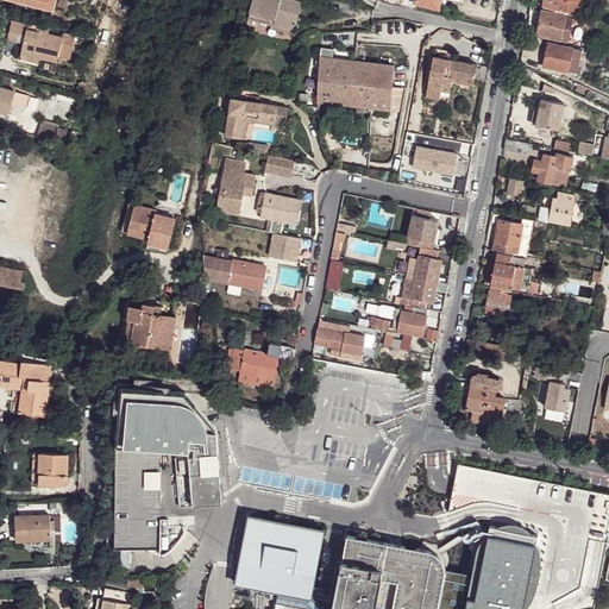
[(10,0),(54,10),(56,0),(10,0)]
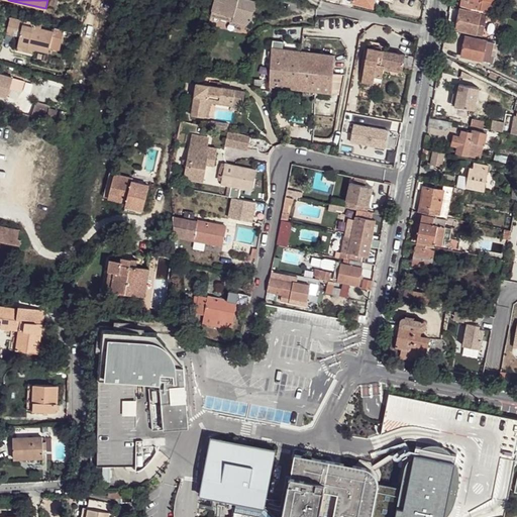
[(250,27),(257,2),(249,0),(217,0),(214,13),(234,18),(233,23),(250,27)]
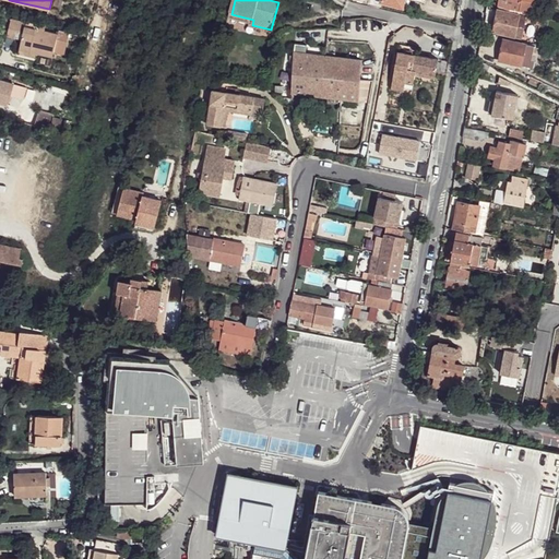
[(411,9),(413,0),(382,0),(382,3),(411,9)]
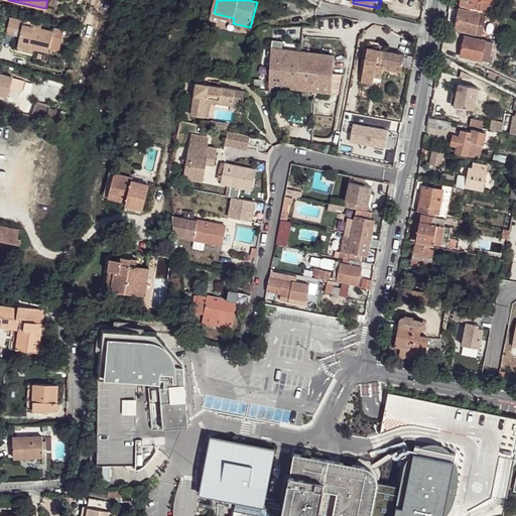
[(465,0),(463,8),(485,14),(486,9),(489,9),(491,0),(465,0)]
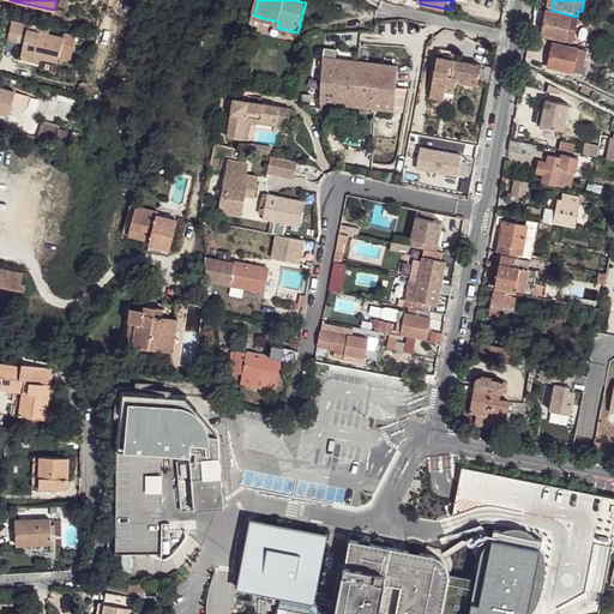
[(567,41),(573,18),(551,12),(545,35),(567,41)]
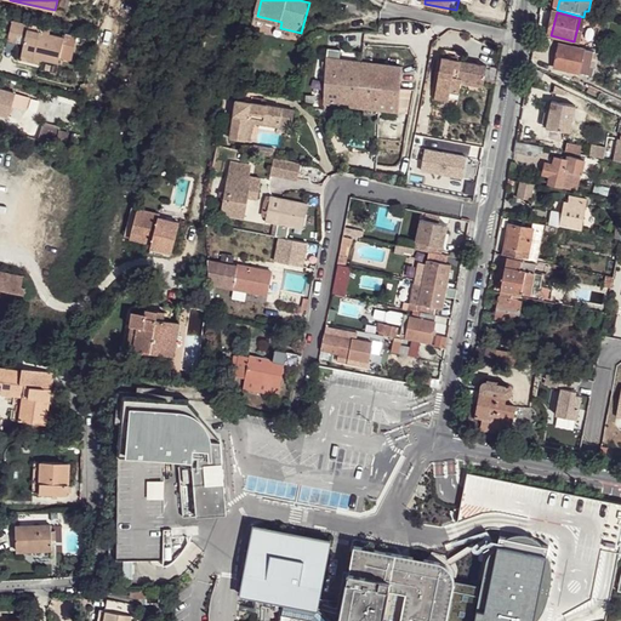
[(12,21),(7,40),(24,44),(22,55),(40,60),(58,63),(60,57),(72,61),(75,46),(63,43),(64,38),(49,34),(28,29),(28,24),(12,21)]
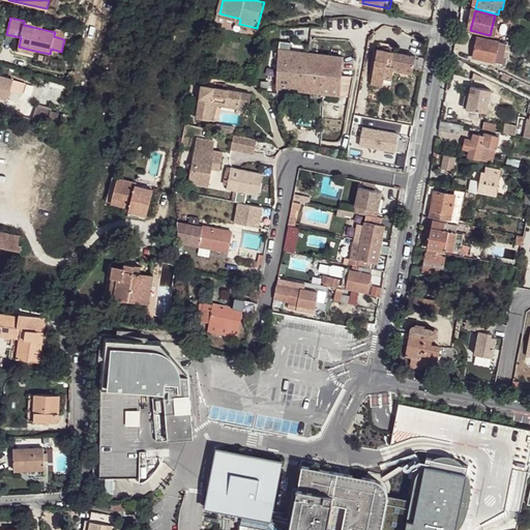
[(24,21),(24,25),(41,29),(42,25),(24,21)]
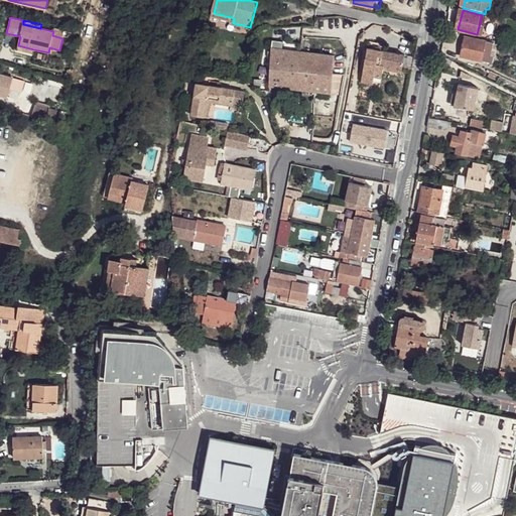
[(53,31),(52,35),(62,38),(65,30),(54,28),(53,31)]
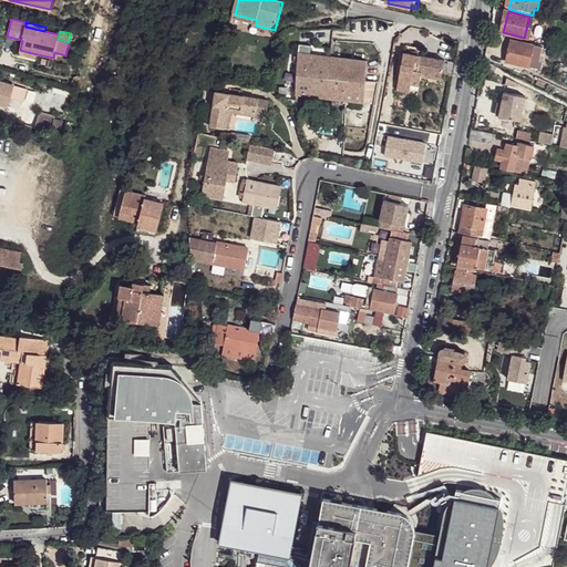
[(539,70),(545,51),(513,42),(507,63),(539,70)]
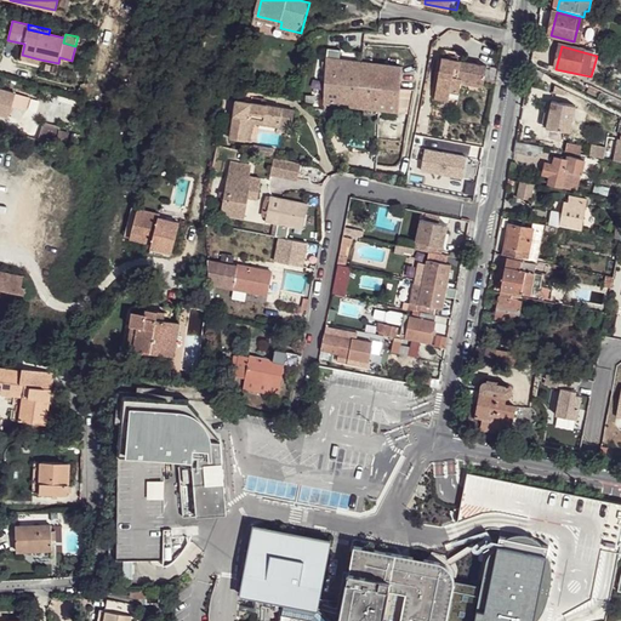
[(22,55),(21,60),(39,64),(40,60),(22,55)]
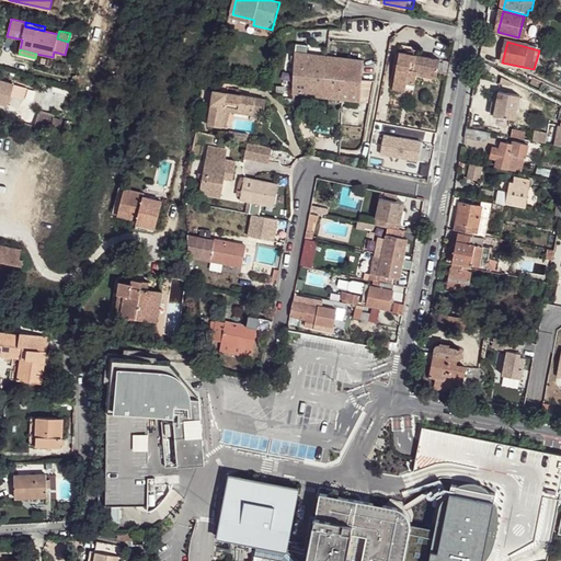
[(439,73),(442,60),(401,52),(392,89),(405,91),(408,82),(415,84),(419,76),(419,70),(439,73)]
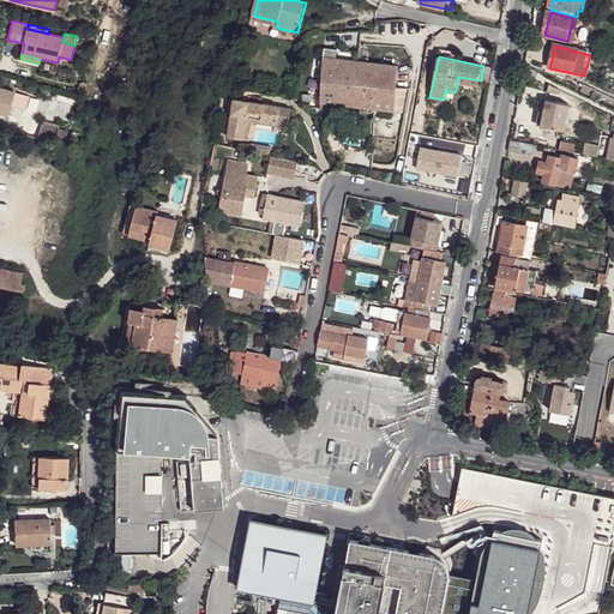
[(392,109),(398,67),(324,58),(319,101),(392,109)]
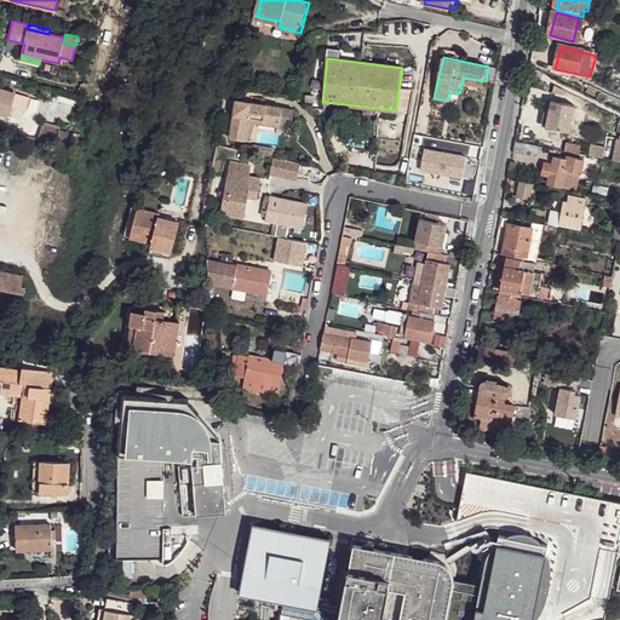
[(483,87),(486,81),(463,78),(463,84),(483,87)]
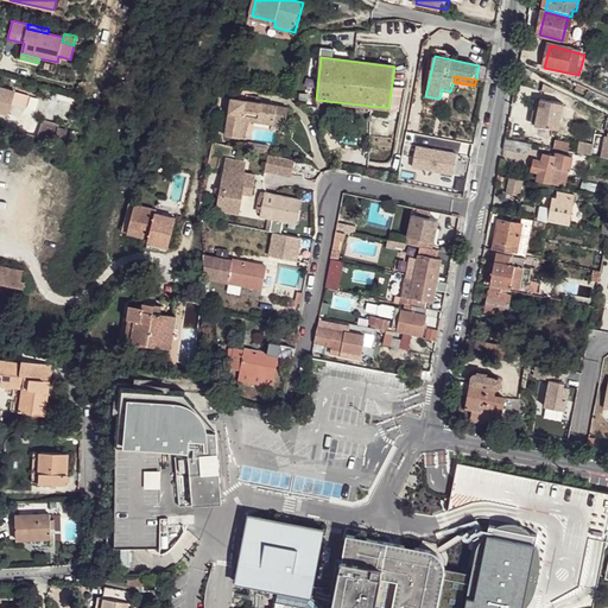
[(0,112),(8,115),(16,92),(0,86),(0,112)]
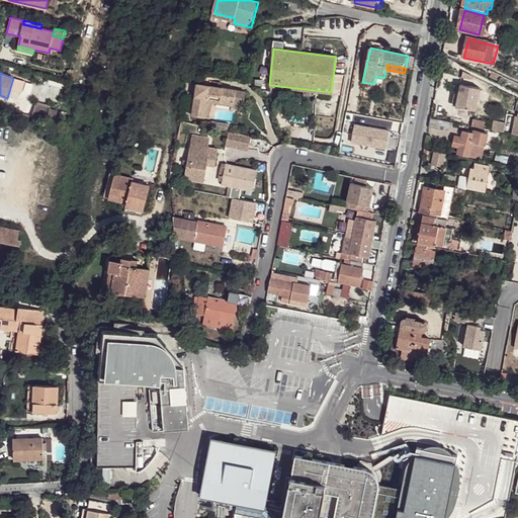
[(503,83),(505,78),(495,73),(492,78),(503,83)]
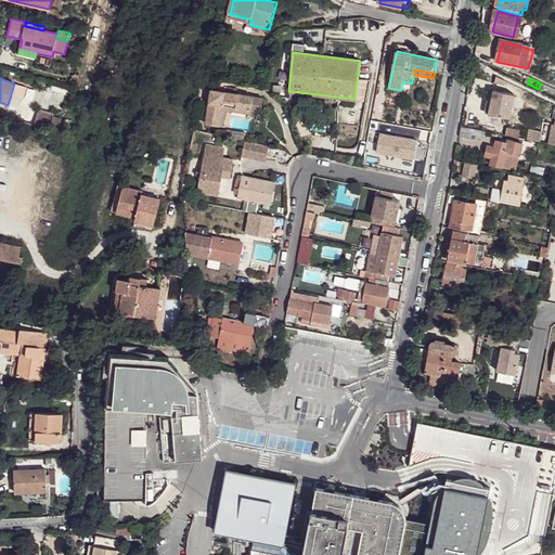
[(409,92),(411,84),(403,81),(401,90),(409,92)]
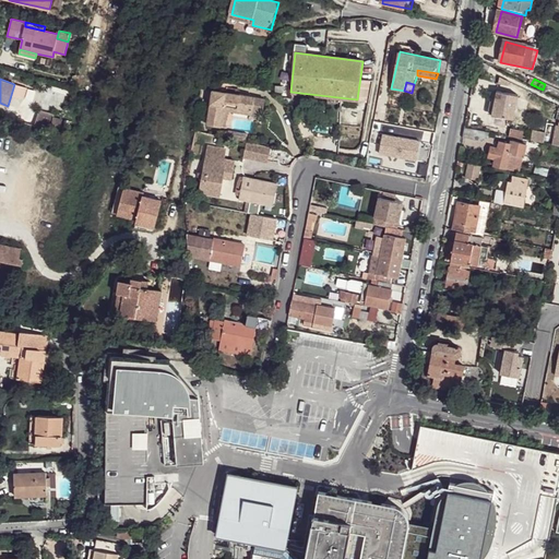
[(266,115),(270,100),(218,91),(212,125),(225,127),(229,107),(256,113),(266,115)]
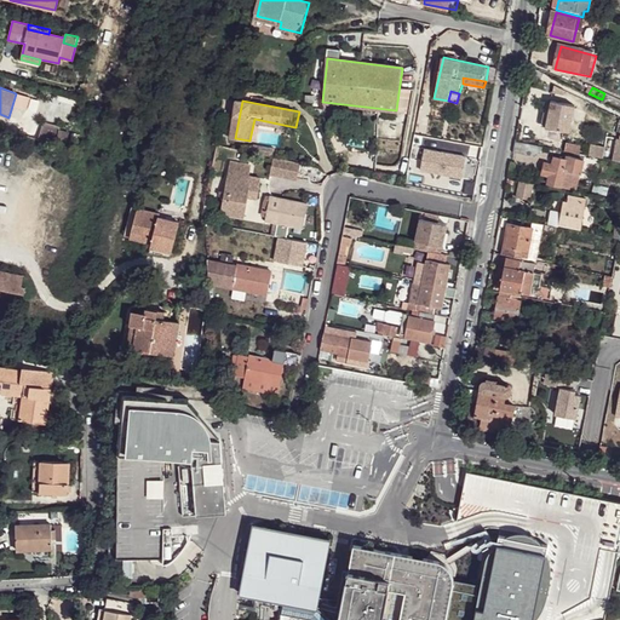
[(572,132),(577,105),(552,101),(546,127),(572,132)]
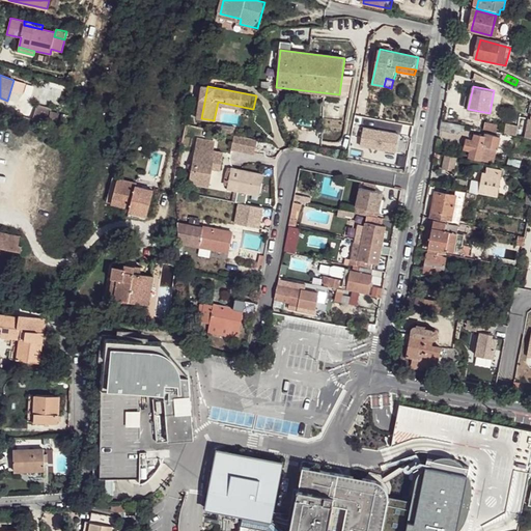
[(242,115),(243,107),(218,102),(214,120),(221,122),(224,111),(242,115)]
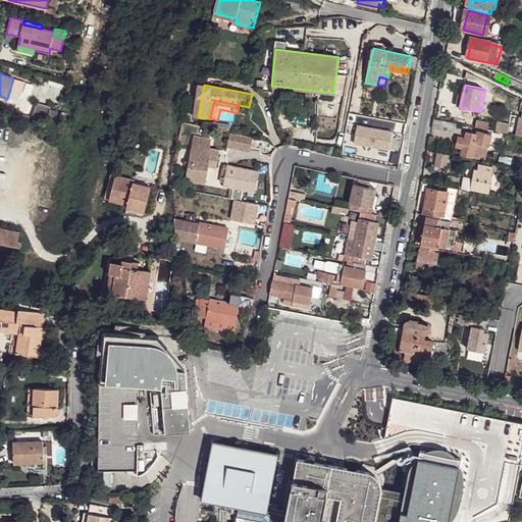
[(35,110),(32,117),(46,122),(48,114),(35,110)]
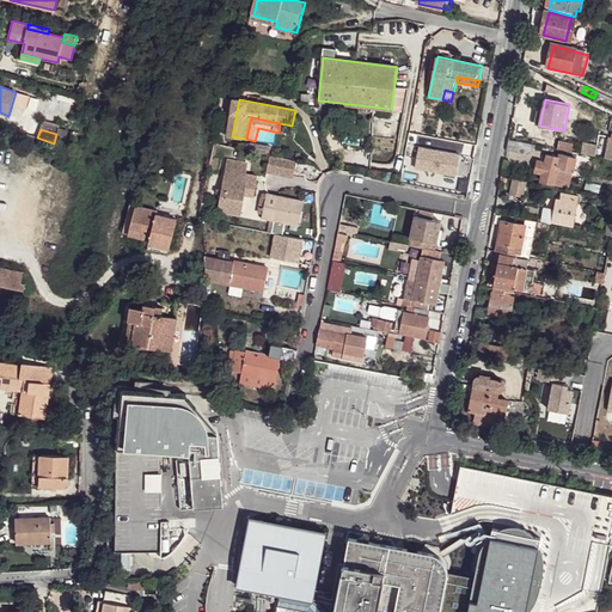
[(536,148),(537,142),(510,138),(508,150),(526,153),(536,148)]
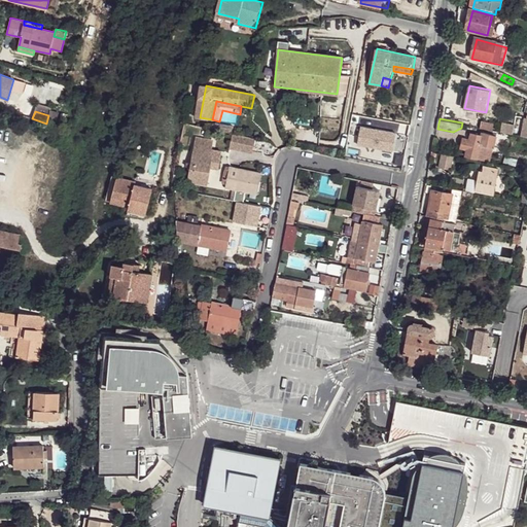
[(495,130),(496,124),(485,120),(483,128),(495,130)]
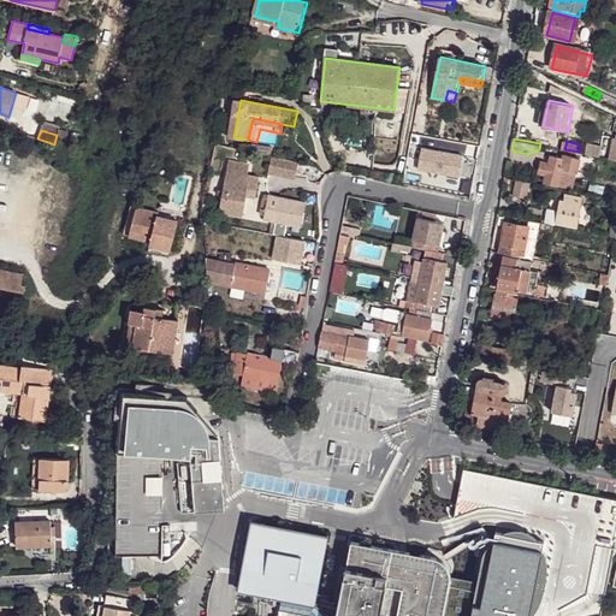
[(258,144),(255,152),(271,155),(277,157),(278,149),(258,144)]
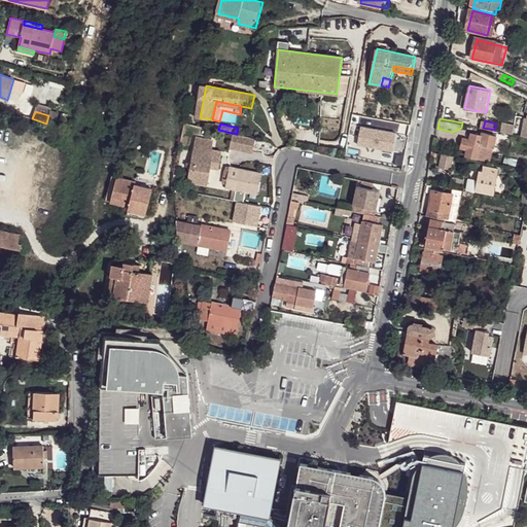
[(494,145),(496,135),(484,132),(484,134),(472,132),(471,139),(469,149),(468,155),(491,160),(491,156),(487,155),(487,152),(485,151),(486,144),(494,145)]
